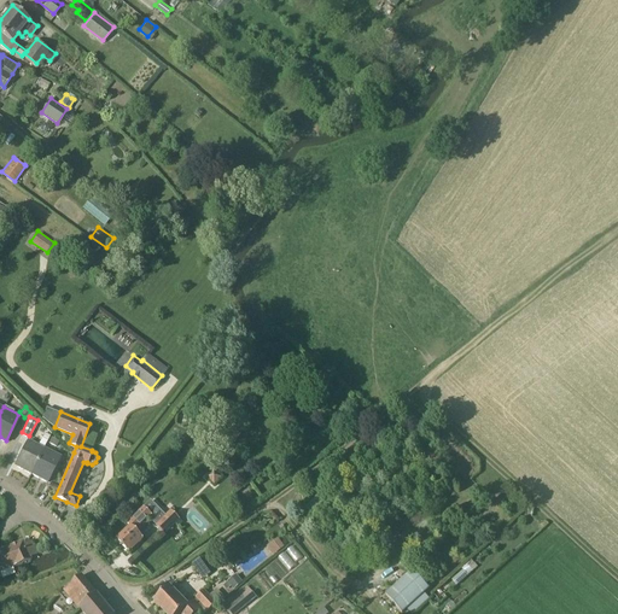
[(222,446),(228,437),(226,436),(235,421),(227,416),(211,439),(222,446)]
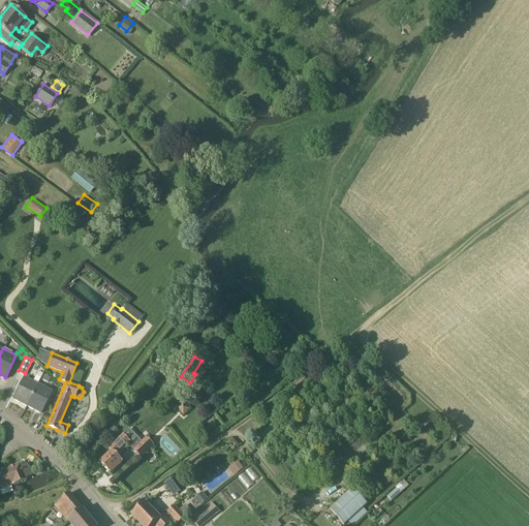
[(26,404),(37,382),(24,375),(12,397),(26,404)]
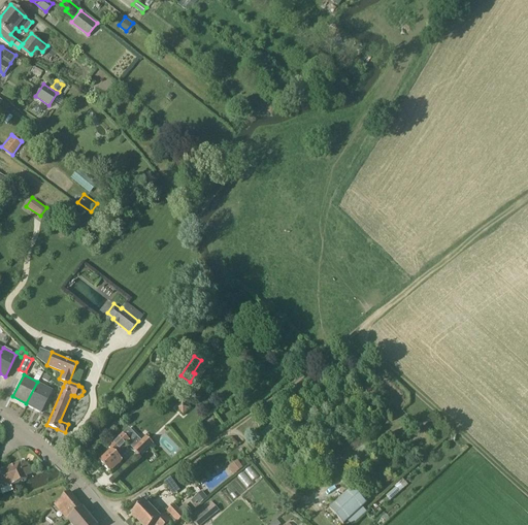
[(40,411),(52,389),(37,382),(26,403),(40,411)]
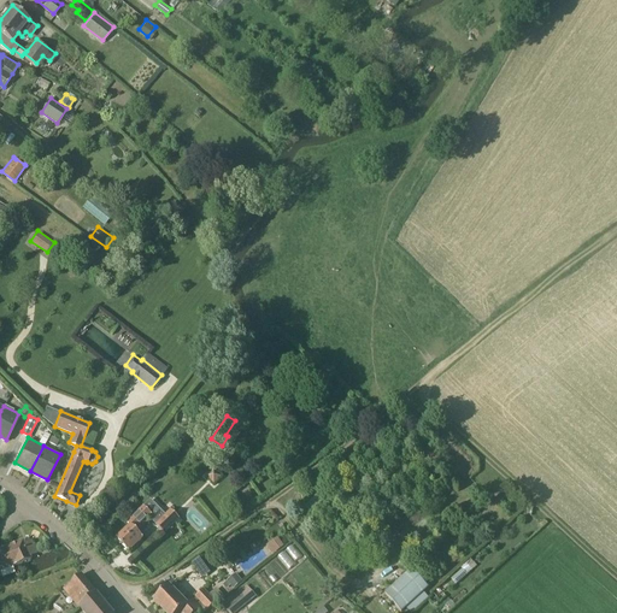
[(215,482),(221,473),(212,467),(206,475),(215,482)]
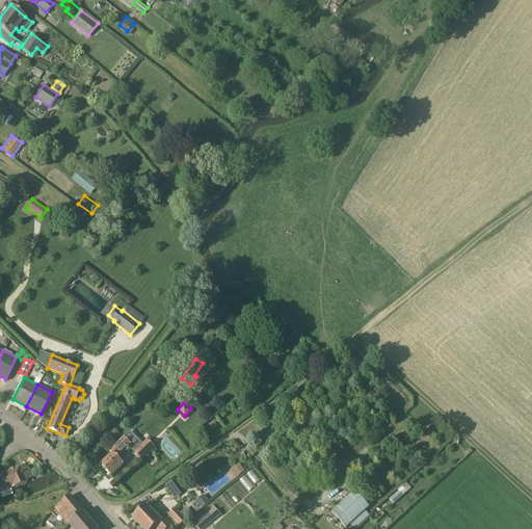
[(147,437),(142,442),(130,428),(124,434),(109,448),(112,451),(101,463),(111,474),(124,463),(116,455),(129,444),(134,450),(142,457),(152,448),(154,450),(157,447),(155,445),(147,437)]
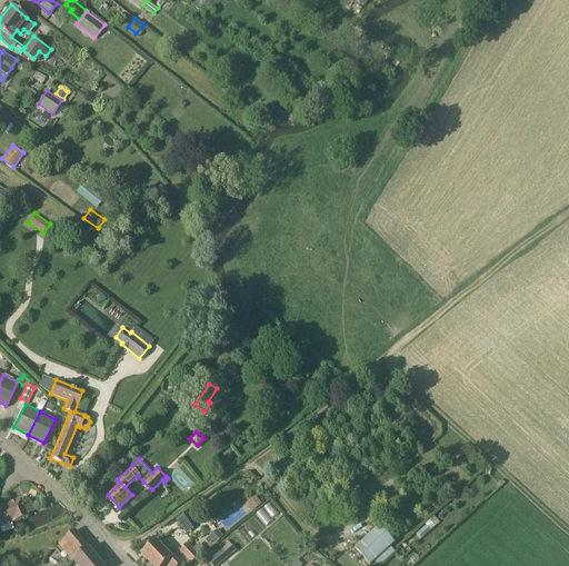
[(252,496),(259,504),(262,502),(256,494),(252,496)]
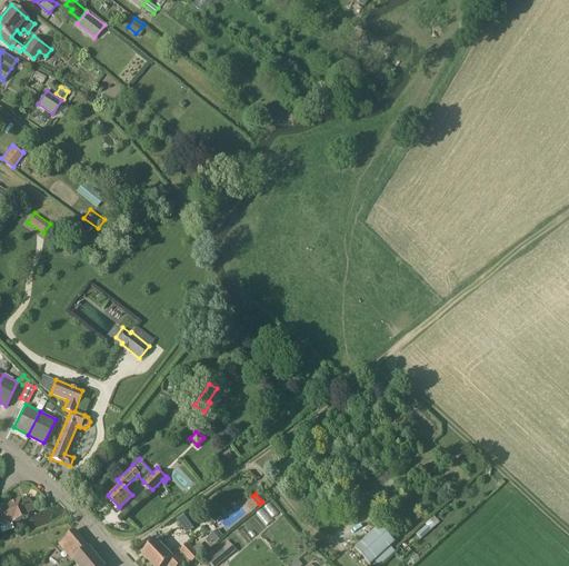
[(33,509),(28,497),(21,499),(20,497),(0,505),(0,523),(11,519),(11,520),(27,514),(27,513),(33,509)]
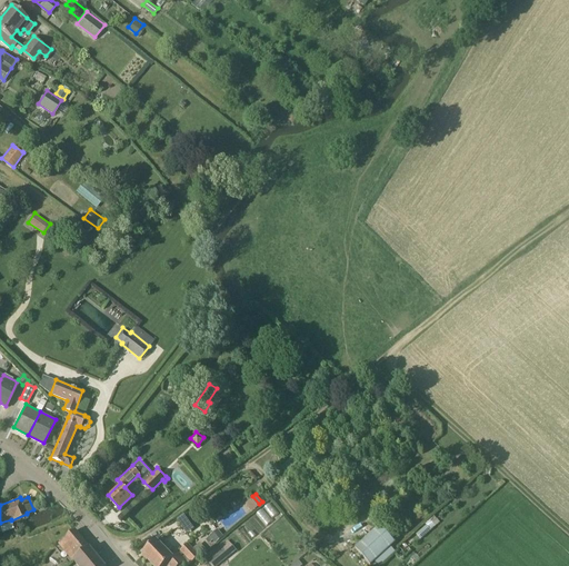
[(263,505),(272,514),(277,509),(269,500),(263,505)]
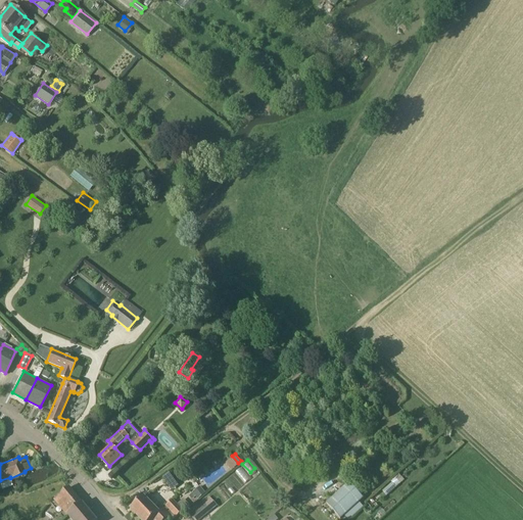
[(172,488),(179,483),(169,470),(161,475),(172,488)]
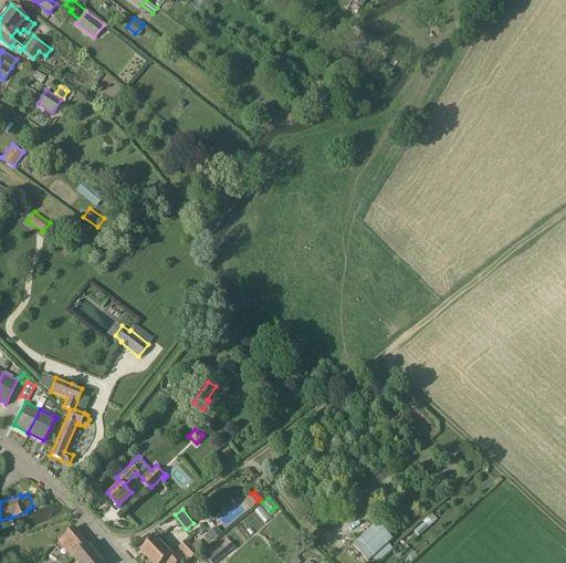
[(377,519),(354,542),(369,559),(392,537),(377,519)]
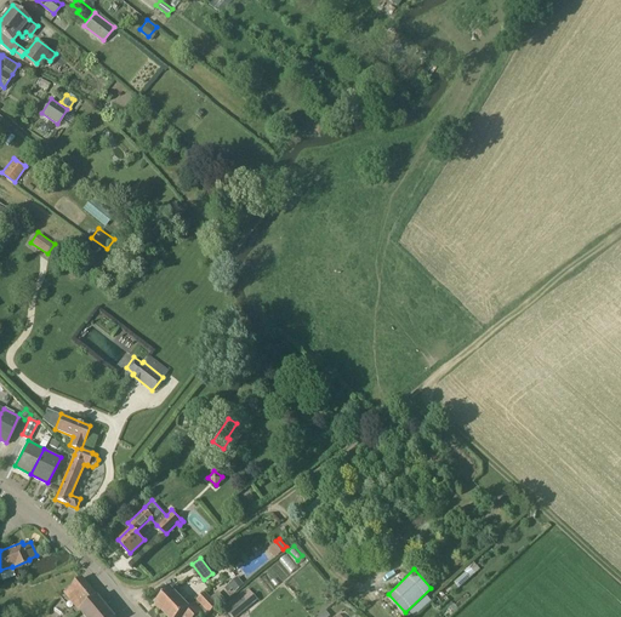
[(467,570),(466,570),(455,578),(456,580),(460,584),(471,575),(467,570)]
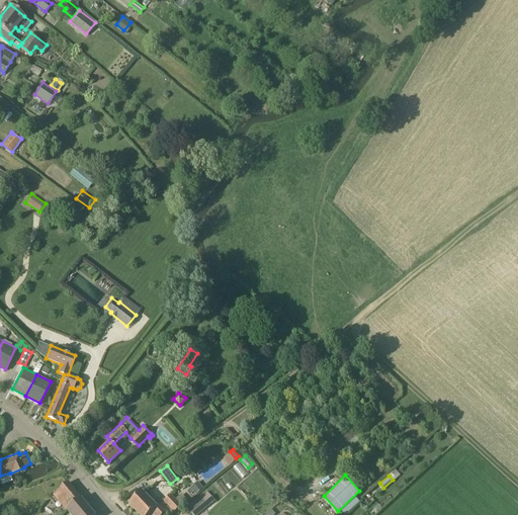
[(198,480),(189,487),(192,491),(193,489),(196,492),(203,486),(198,480)]
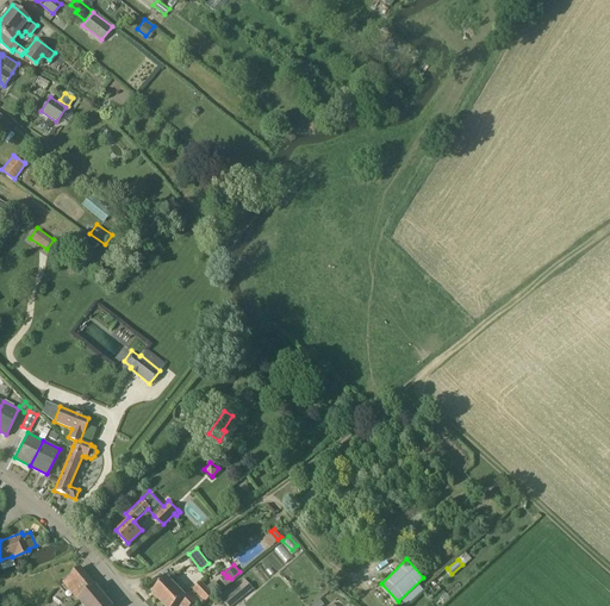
[(78,597),(95,583),(80,566),(69,574),(63,579),(78,597)]
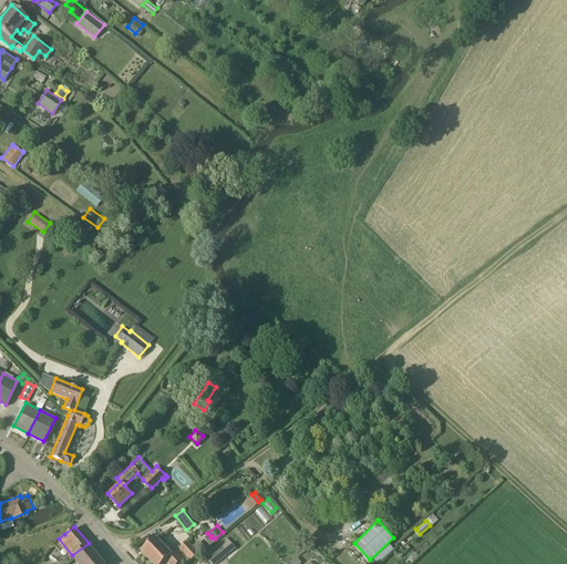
[(210,563),(212,563),(230,549),(235,545),(227,535),(223,539),(222,537),(203,553),(210,563)]
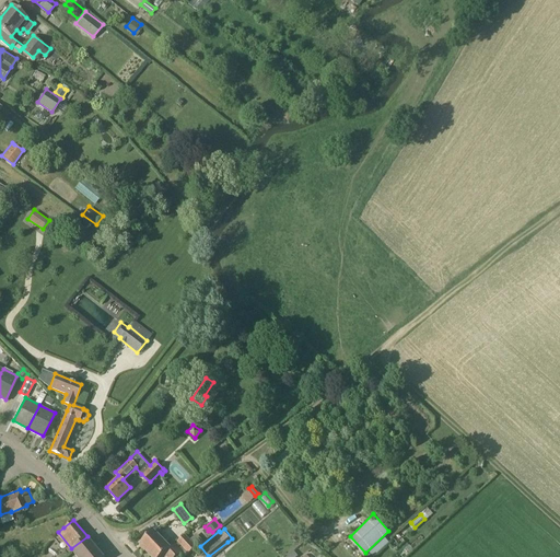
[(170,546),(154,530),(140,543),(153,556),(160,556),(163,555),(164,556),(174,556),(177,555),(185,547),(188,552),(197,543),(186,532),(177,540),(178,541),(176,542),(175,542),(170,546)]
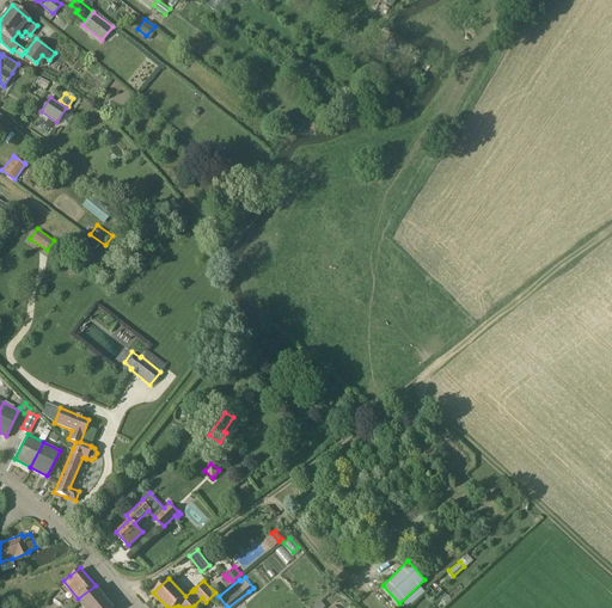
[(114,607),(96,585),(78,599),(85,607),(114,607)]
